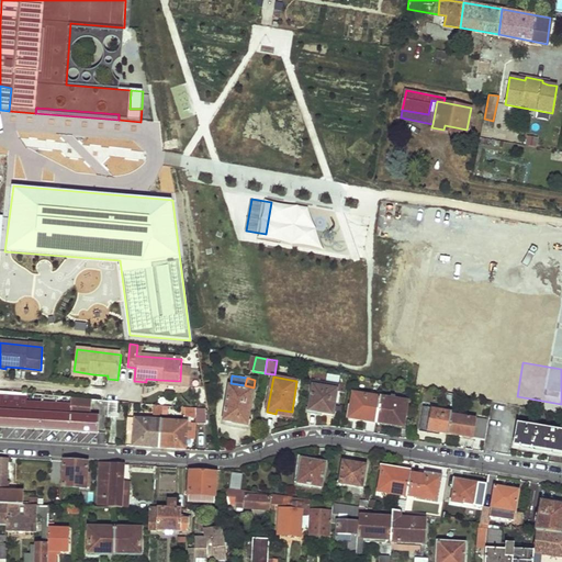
[(333,414),(337,389),(314,384),(310,409),(333,414)]
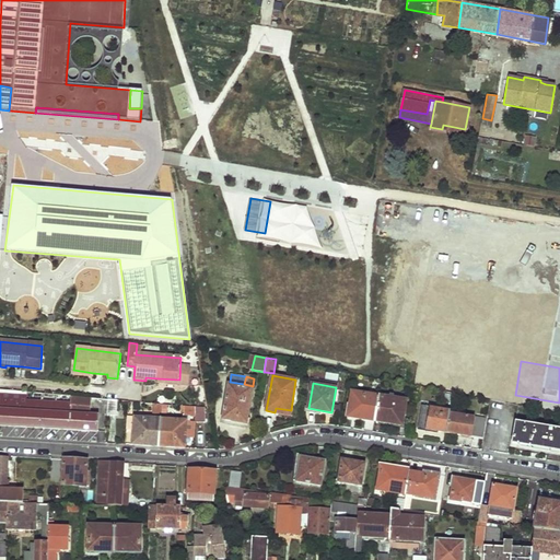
[(247,419),(253,388),(230,384),(223,419),(232,421),(233,416),(247,419)]
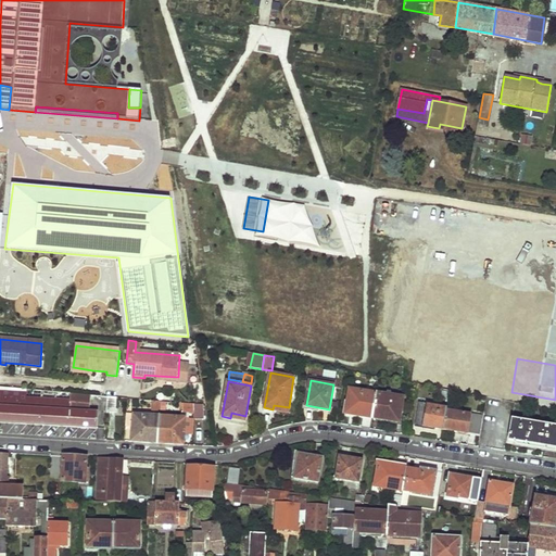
[(91,394),(0,386),(0,421),(97,428),(98,412),(90,412),(91,394)]
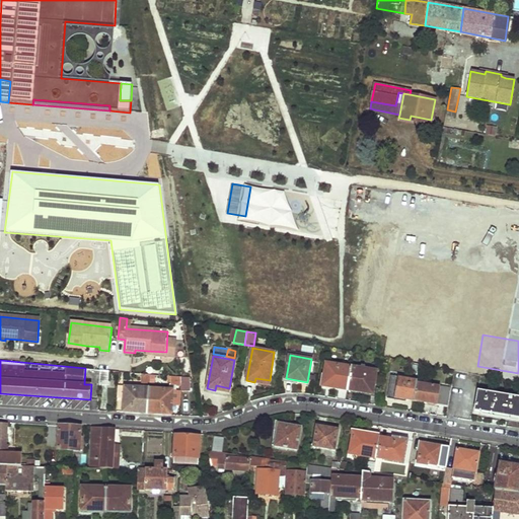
[(348,389),(352,368),(326,363),(323,381),(334,384),(334,386),(348,389)]
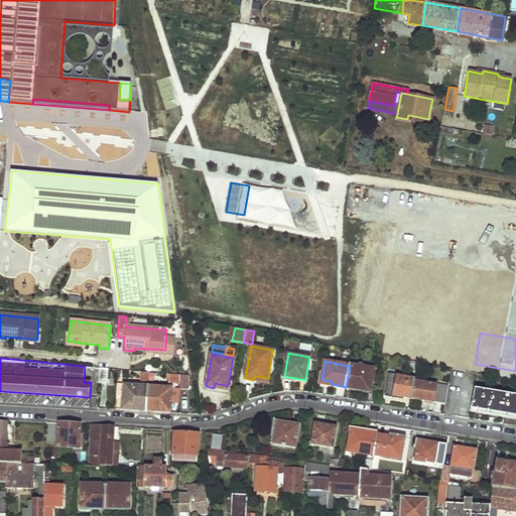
[(370,391),(374,370),(350,365),(350,366),(346,387),(370,391)]
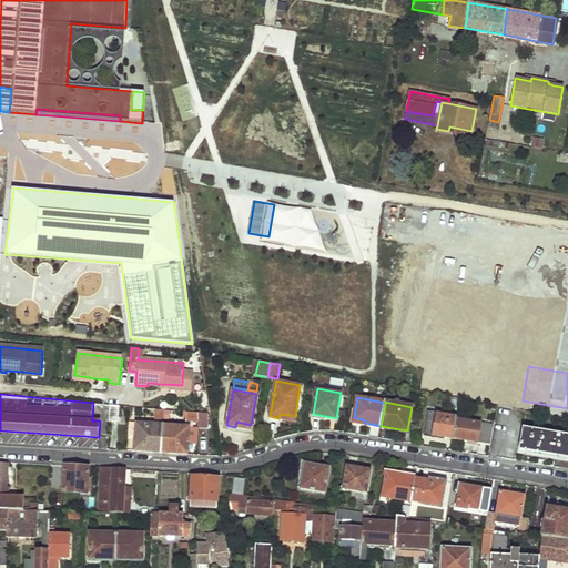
[(118,421),(119,405),(110,404),(109,421),(118,421)]
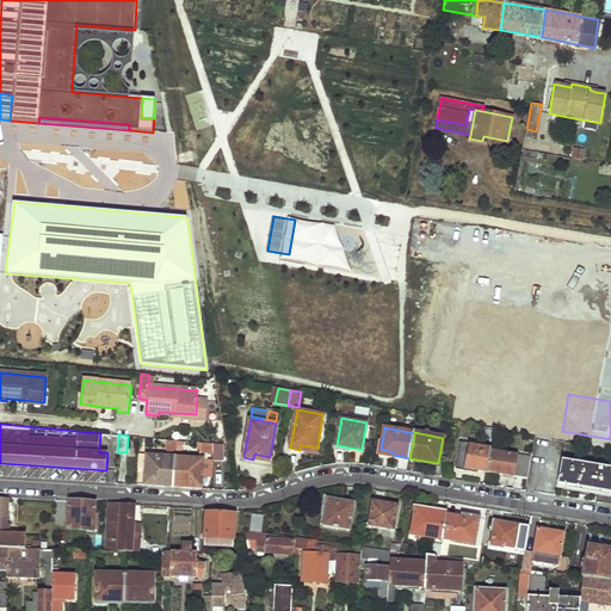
[(492,450),(492,446),(461,442),(457,466),(481,470),(482,468),(488,468),(492,450)]
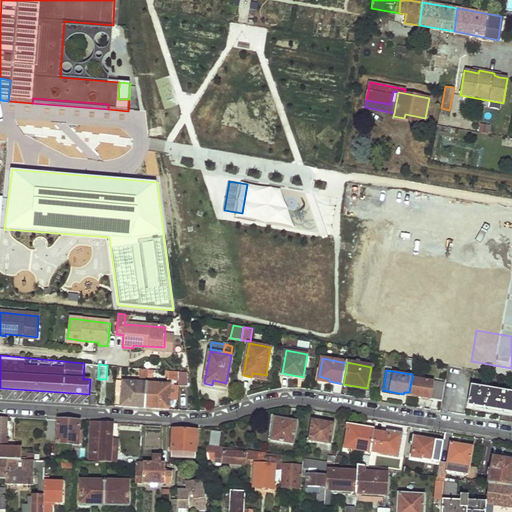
[(187,386),(187,372),(171,371),(170,381),(179,382),(179,385),(187,386)]
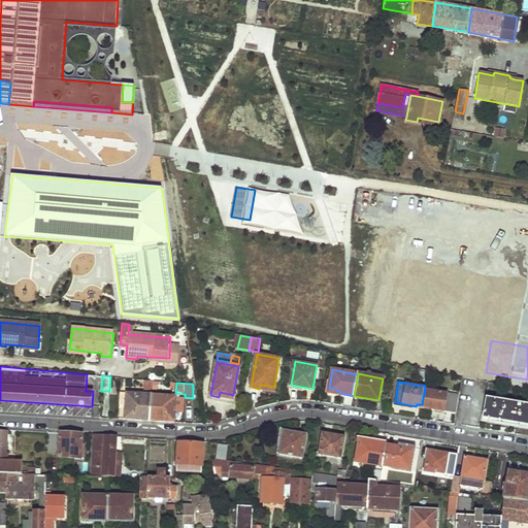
[(456,413),(459,395),(425,389),(422,404),(421,407),(456,413)]
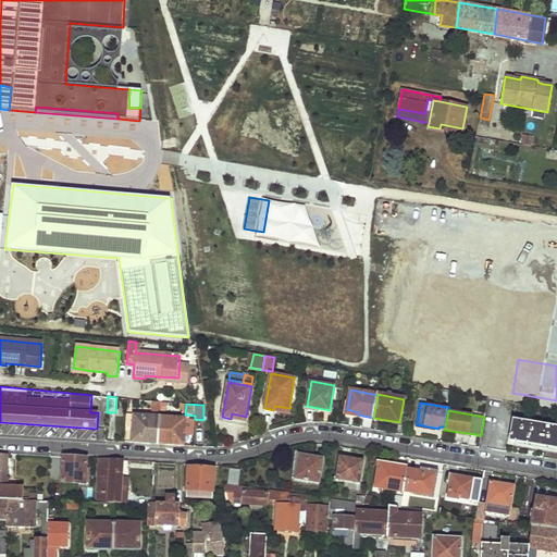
[(159,444),(160,418),(134,417),(133,442),(159,444)]
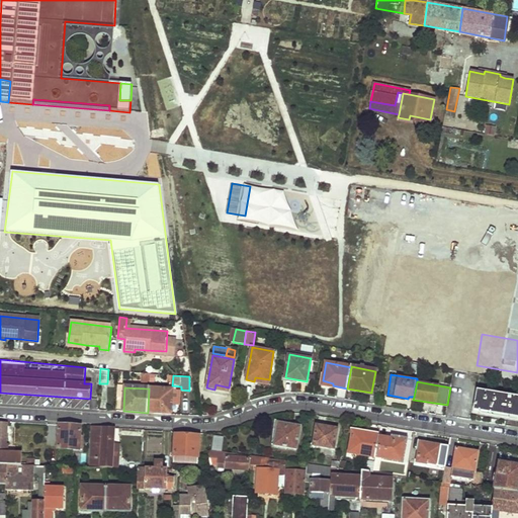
[(172,391),(172,390),(149,389),(148,413),(172,414),(172,404),(180,404),(180,391),(172,391)]
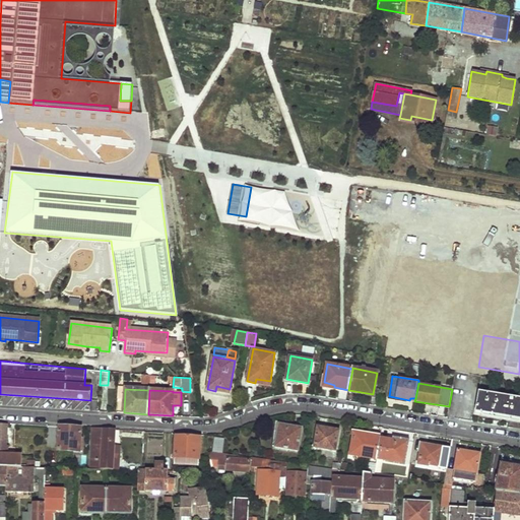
[(519,418),(519,398),(480,391),(476,410),(519,418)]
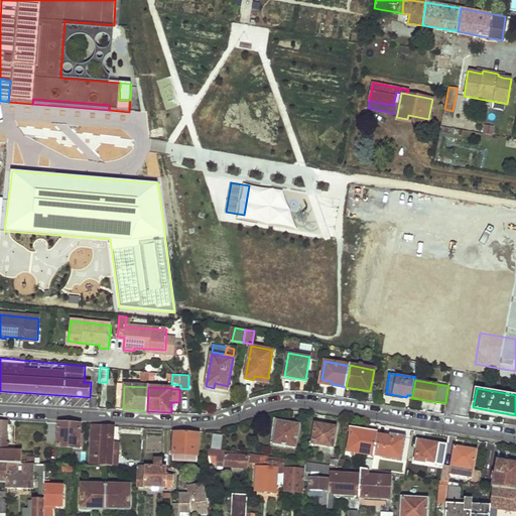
[(6,444),(7,422),(0,421),(0,452),(0,463),(7,463),(21,464),(21,452),(6,450),(6,449),(4,448),(4,444),(6,444)]
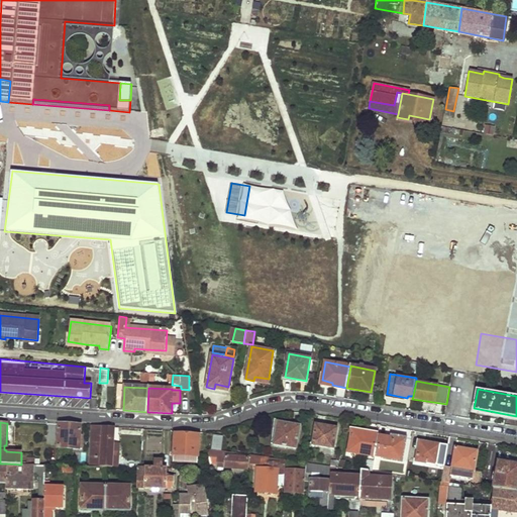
[(296,448),(300,426),(278,422),(274,444),(296,448)]
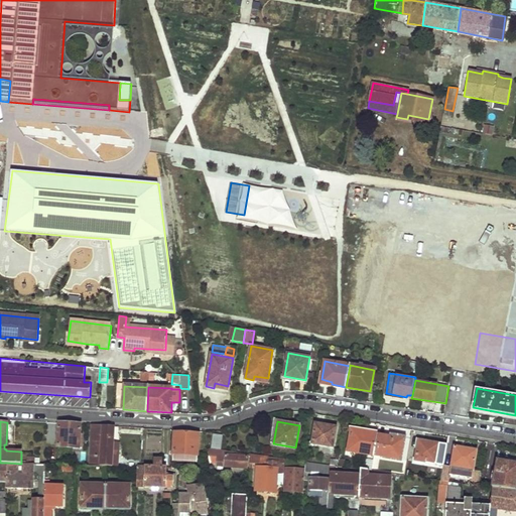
[(80,444),(82,425),(71,424),(59,423),(57,446),(82,448),(82,444),(80,444)]
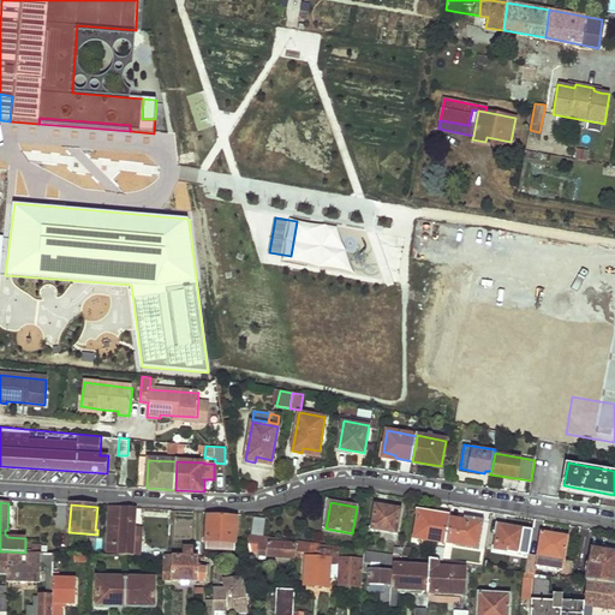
[(396,533),(400,509),(376,505),(371,529),(396,533)]
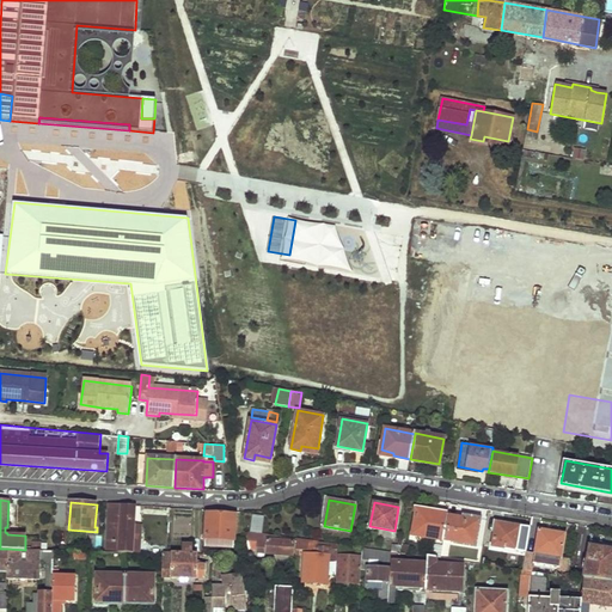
[(134,526),(135,507),(122,507),(110,506),(111,507),(109,507),(110,552),(133,552),(134,526)]
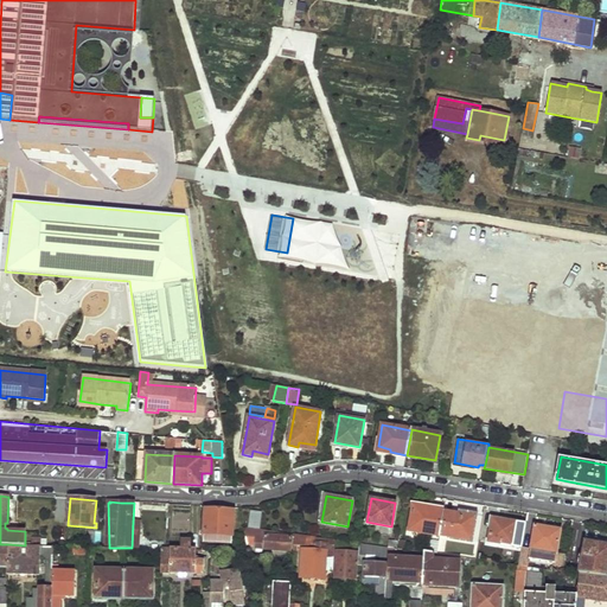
[(230,510),(230,508),(206,505),(205,542),(231,544),(232,511),(230,510)]
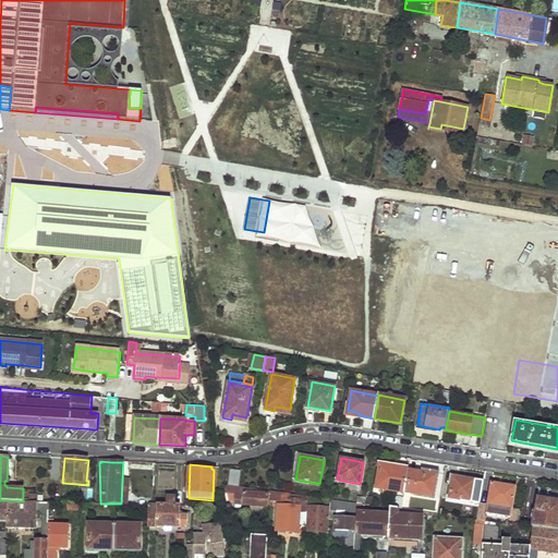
[(408,471),(408,469),(379,464),(376,487),(404,493),(404,492),(408,471)]
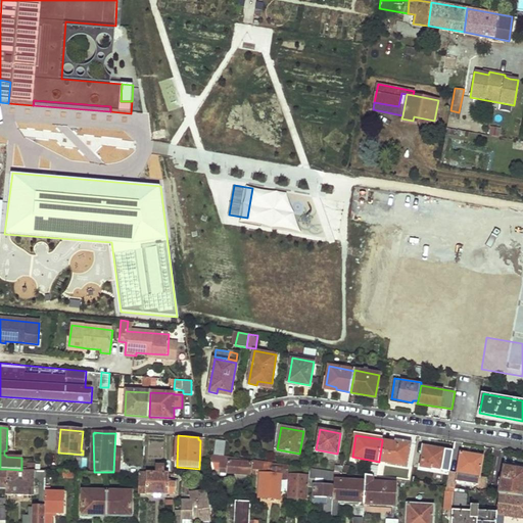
[(226,457),(228,441),(218,439),(216,456),(226,457)]
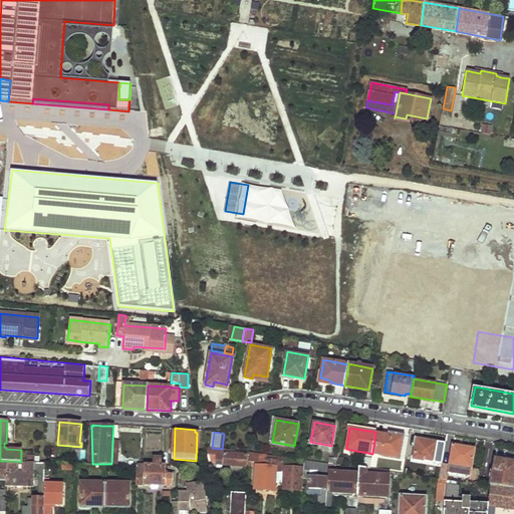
[(398,457),(402,436),(391,434),(391,437),(375,434),(372,453),(398,457)]
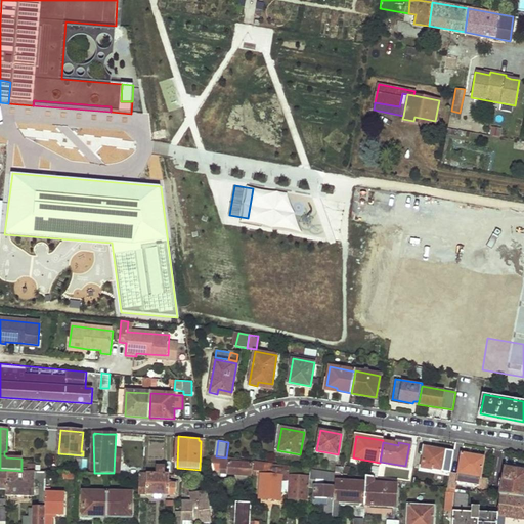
[(442,471),(445,451),(425,447),(422,468),(442,471)]
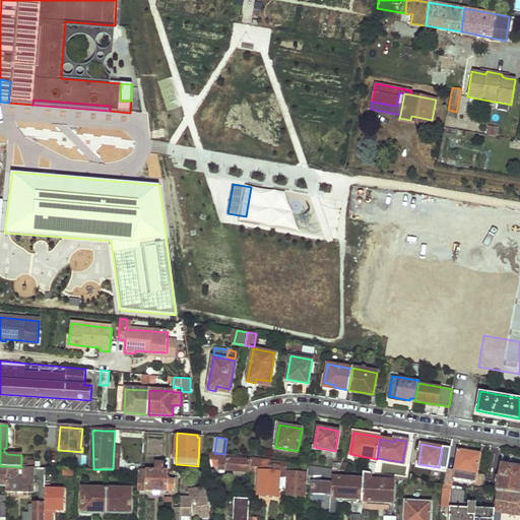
[(477,473),(480,454),(458,450),(455,469),(455,470),(447,468),(447,471),(444,484),(452,485),(454,479),(475,482),(474,489),(482,490),(484,477),(476,476),(477,473)]
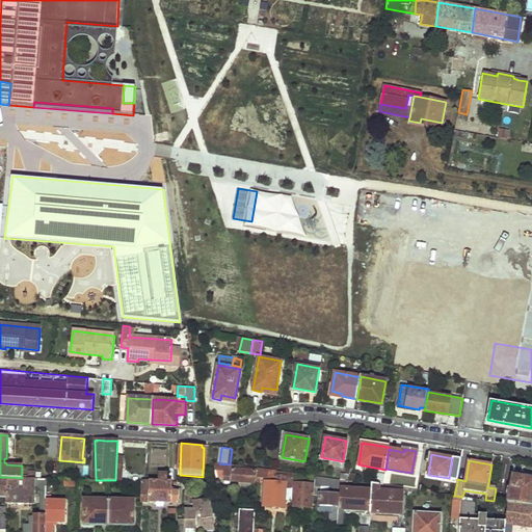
[(258,469),(230,464),(219,463),(213,463),(214,477),(220,478),(220,480),(255,483),(256,471),(258,471),(258,469)]
